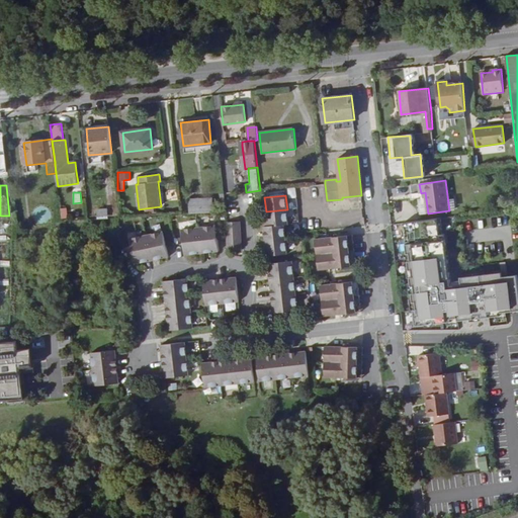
[(190,200),(191,212),(212,211),(212,199),(190,200)]
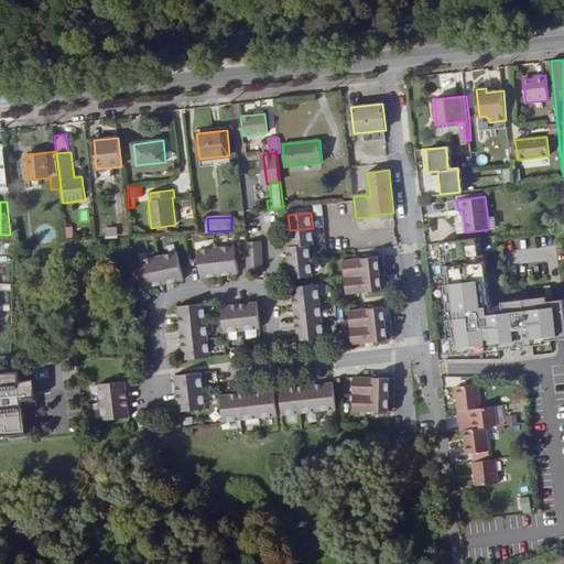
[(290,230),(292,247),(310,245),(314,243),(313,228),(290,230)]
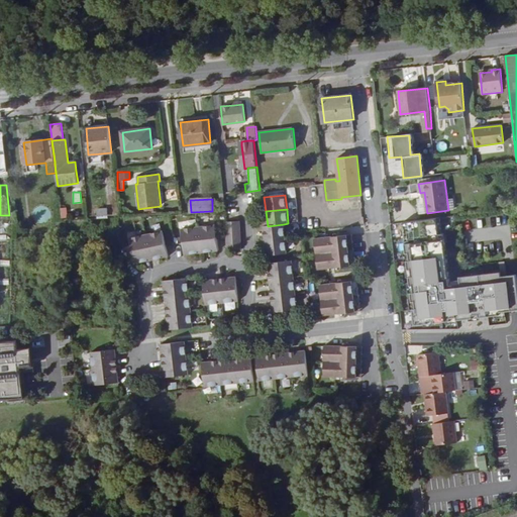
[(449,217),(448,210),(427,213),(422,213),(423,221),(449,217)]
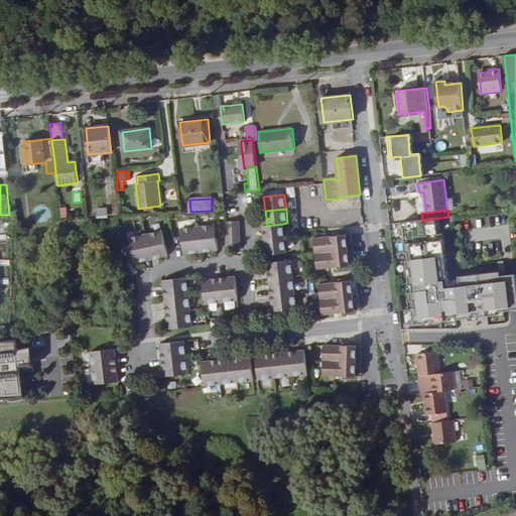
[(239,221),(225,222),(227,249),(241,249),(239,221)]
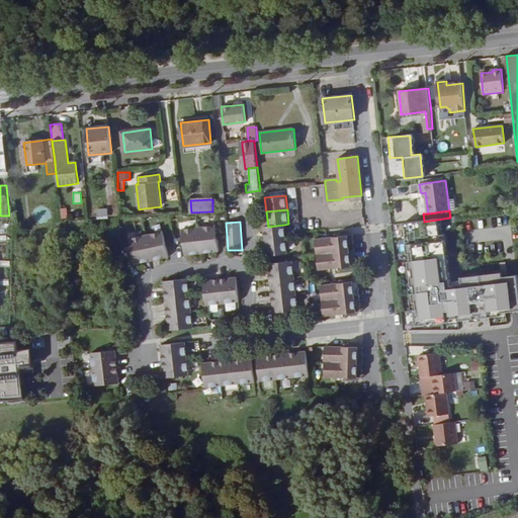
[(517,228),(517,224),(506,225),(508,244),(517,243),(517,228)]
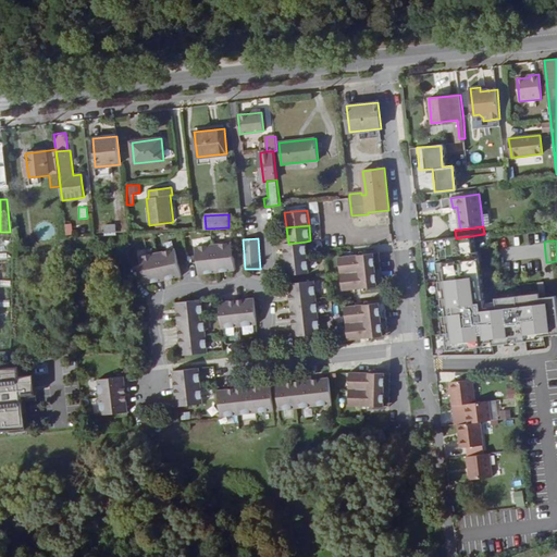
[(285,260),(308,257),(306,242),(288,244),(284,244),(285,260)]
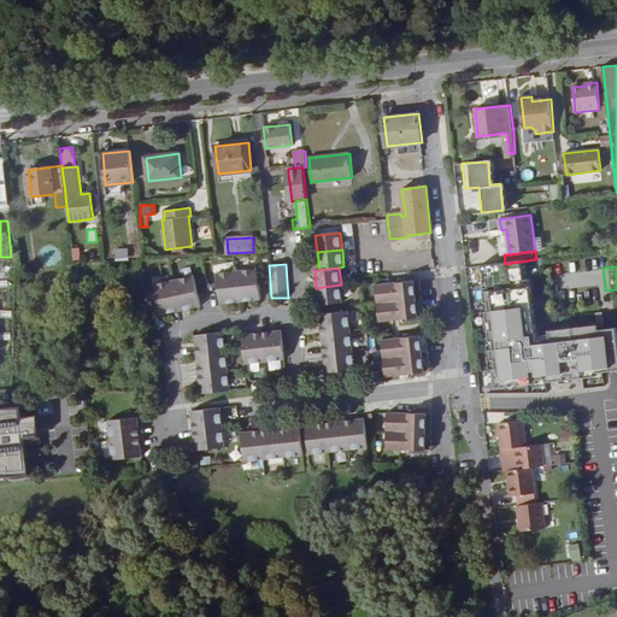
[(538,276),(541,299),(605,291),(603,268),(594,269),(538,276)]
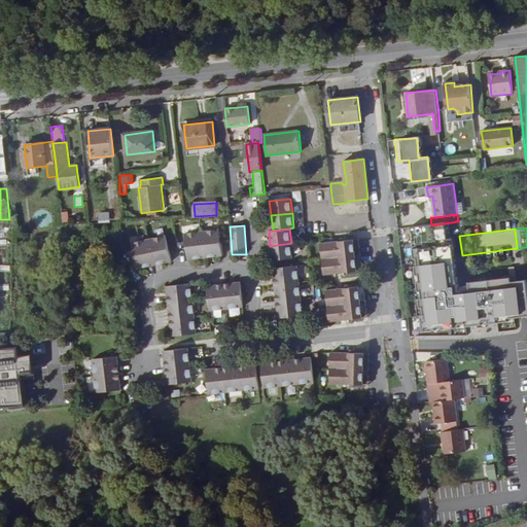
[(219,231),(203,233),(205,257),(222,255),(219,231)]
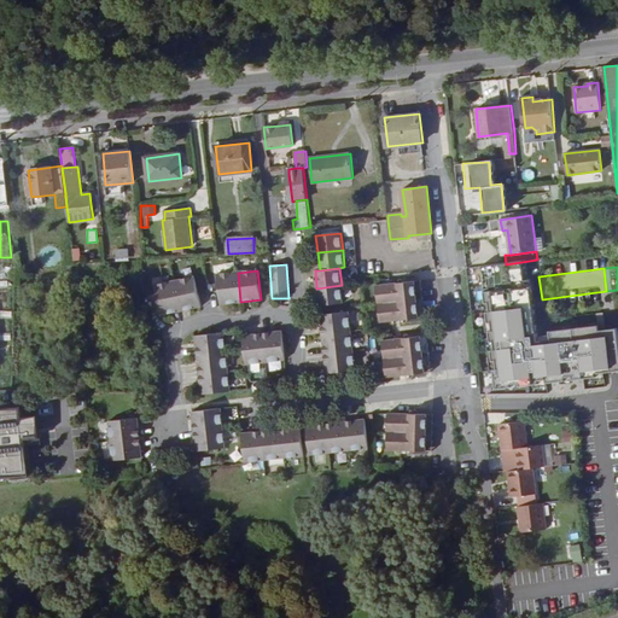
[(217,275),(221,304),(240,302),(238,273),(217,275)]
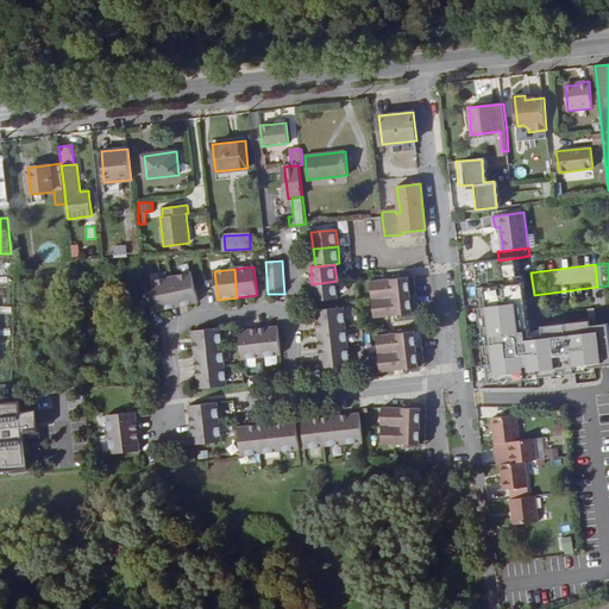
[(0,274),(0,284),(12,286),(12,274),(10,274),(0,274)]
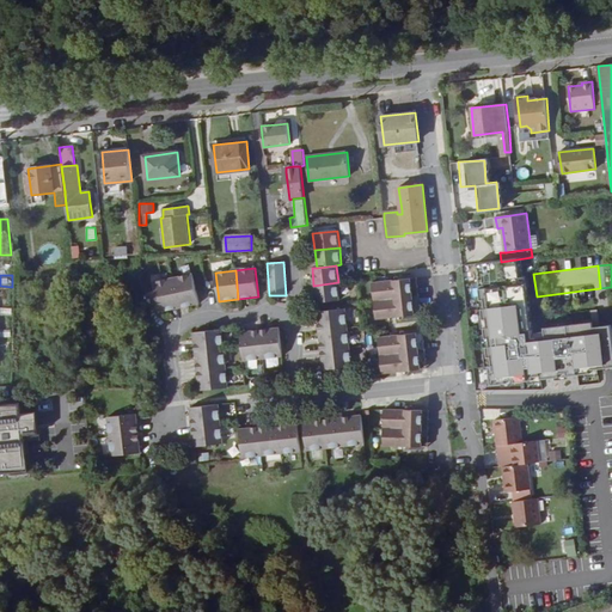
[(193,275),(173,279),(179,307),(199,304),(193,275)]
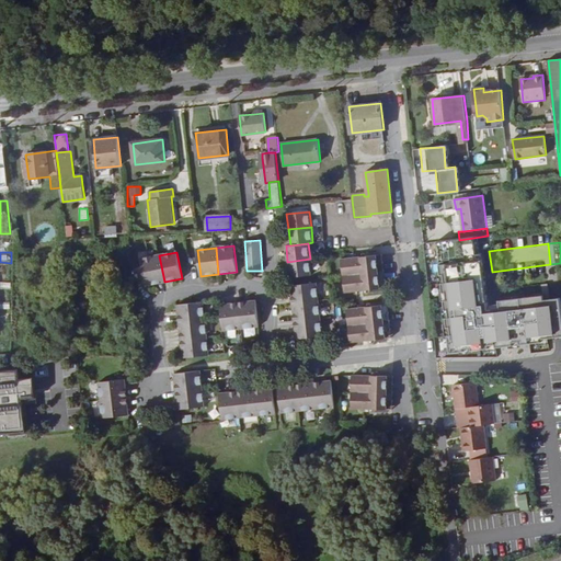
[(141,260),(147,286),(164,282),(159,255),(141,260)]
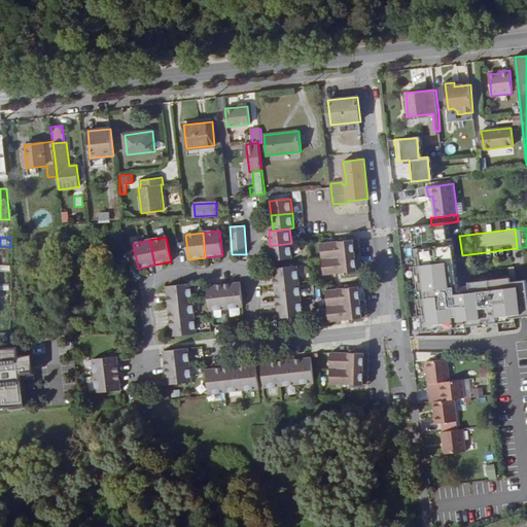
[(354,240),(321,244),(322,259),(356,255),(354,240)]
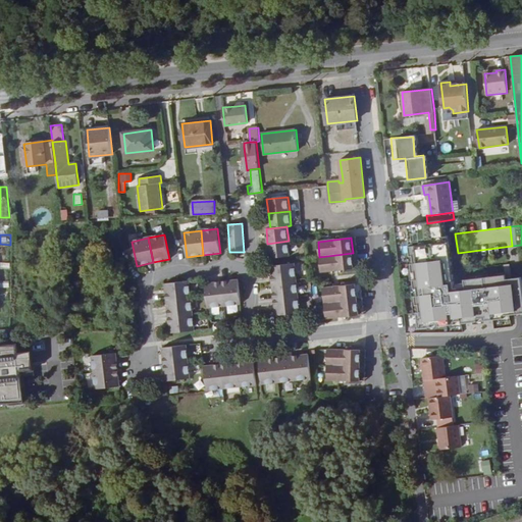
[(269,258),(290,256),(289,241),(267,244),(269,258)]
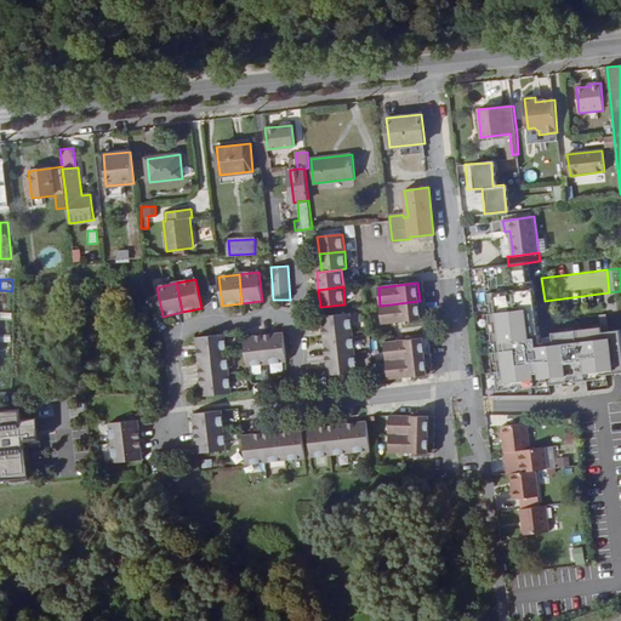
[(496,297),(499,326),(524,324),(520,294),(496,297)]
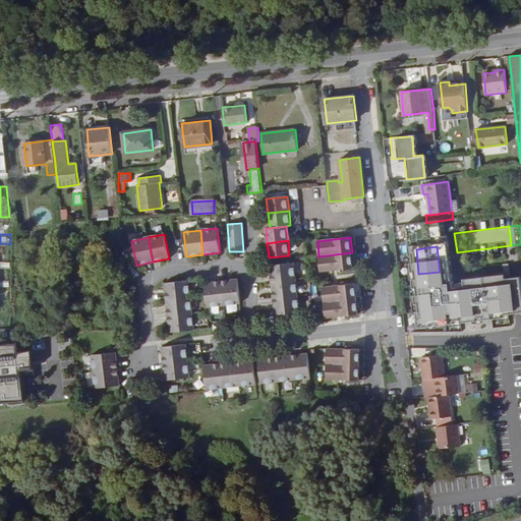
[(352,252),(319,256),(321,272),(353,268),(352,252)]
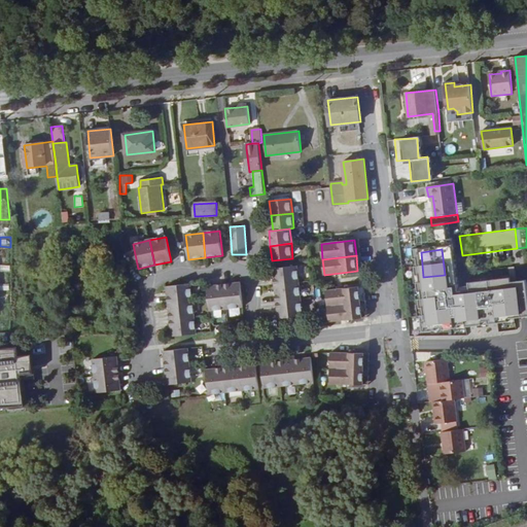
[(513,258),(513,278),(523,278),(522,257),(513,258)]
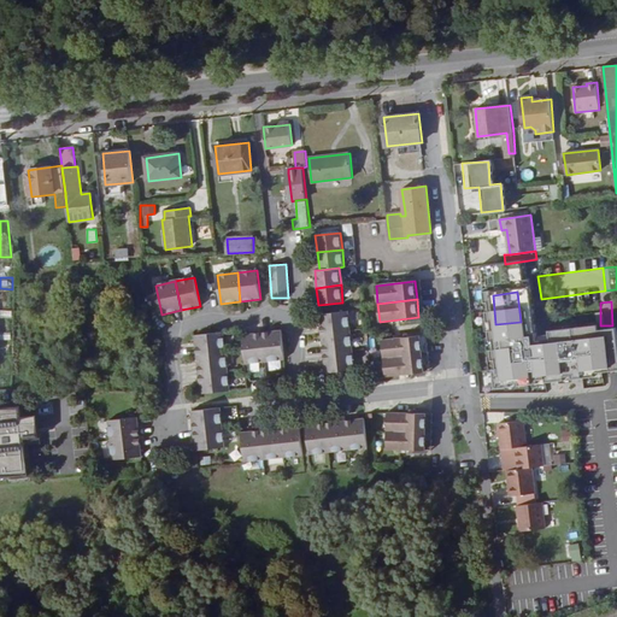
[(321,334),(351,330),(348,311),(319,315),(321,334)]
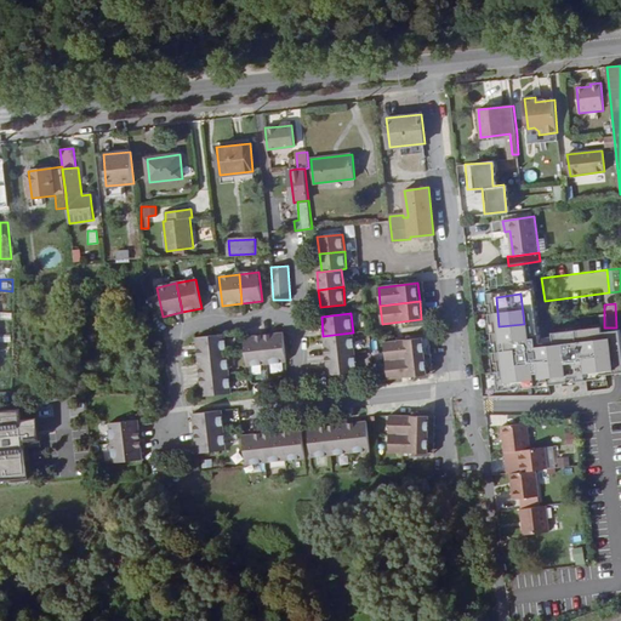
[(524,324),(499,326),(502,354),(516,353),(518,366),(529,365),(524,324)]
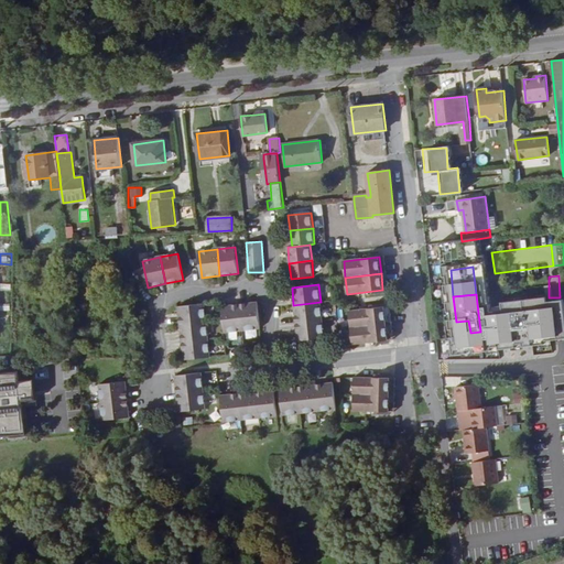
[(257,302),(239,304),(242,331),(260,328),(257,302)]
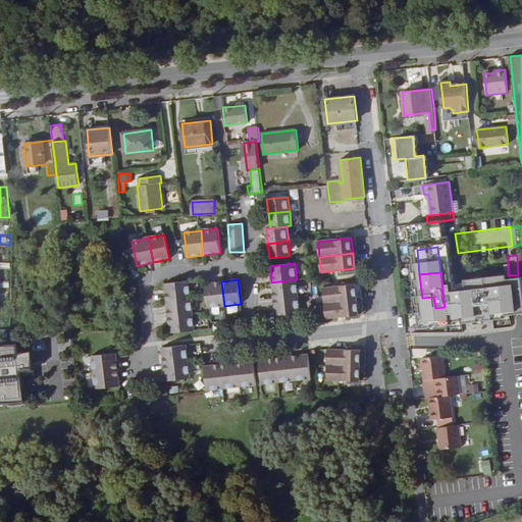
[(271,282),(273,299),(299,296),(297,279),(271,282)]
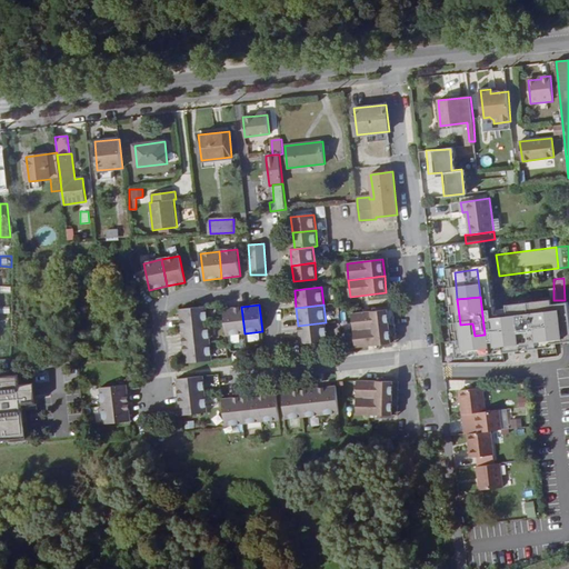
[(181,327),(209,325),(207,307),(180,309),(181,327)]
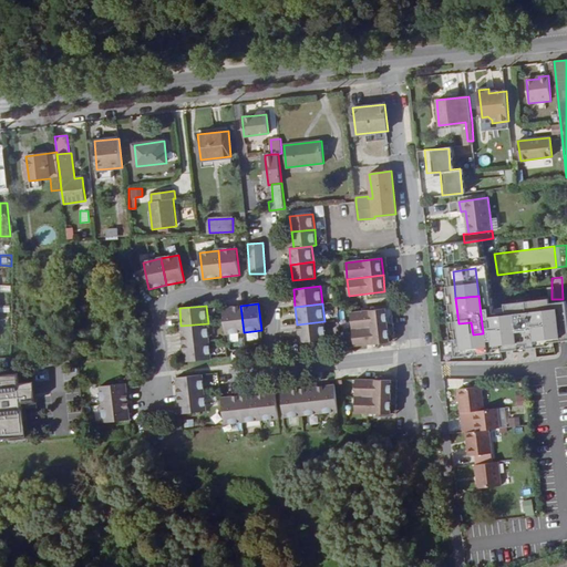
[(223,308),(226,334),(244,332),(240,306),(223,308)]
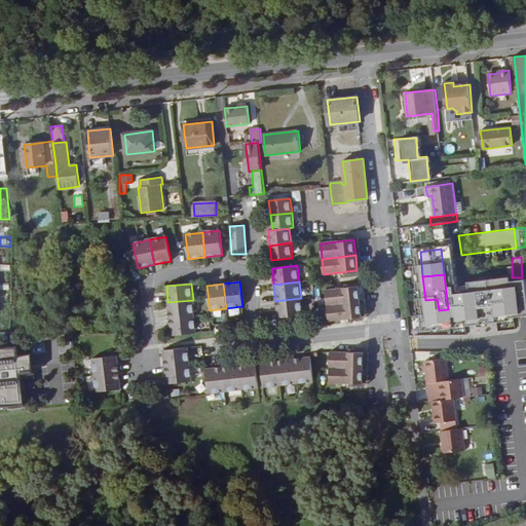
[(359,286),(326,290),(327,305),(361,301),(359,286)]
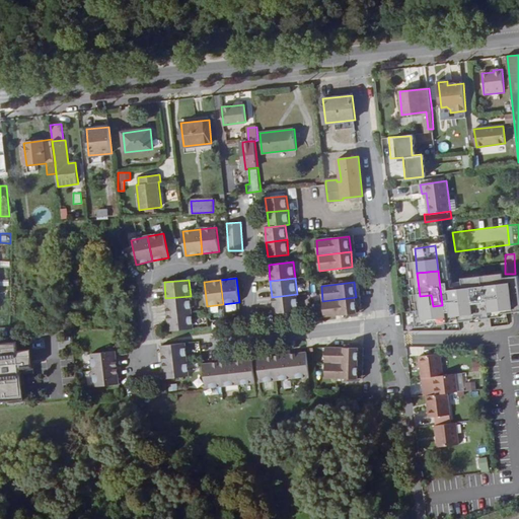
[(274,313),(298,311),(297,294),(272,297),(274,313)]
